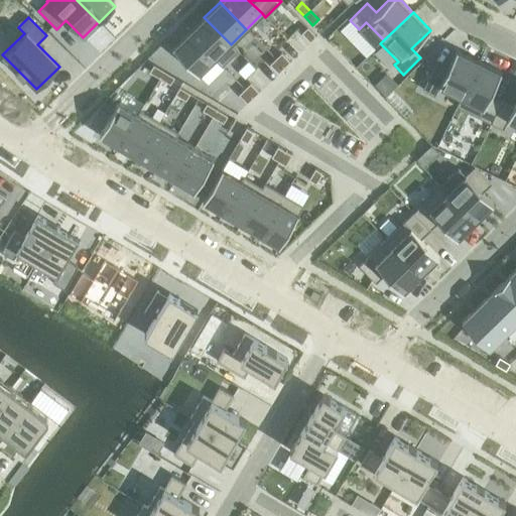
[(204,17),(188,32),(215,59),(222,67),(238,51),(231,44),(204,17)]
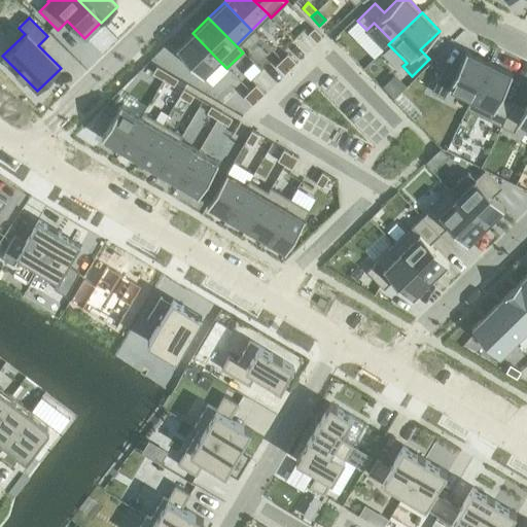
[(314,28),(308,34),(316,42),(322,37),(314,28)]
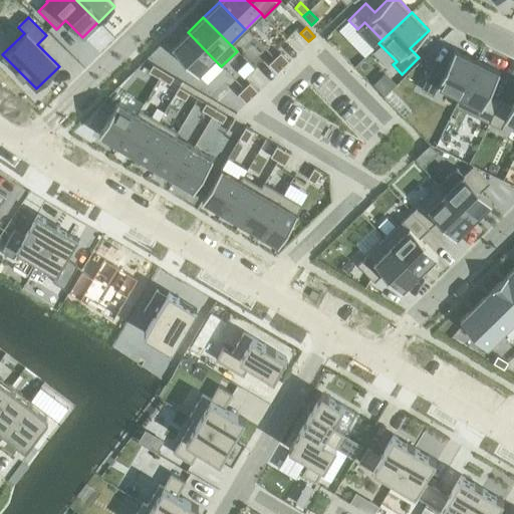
[(188,32),(172,47),(198,75),(214,59),(188,32)]
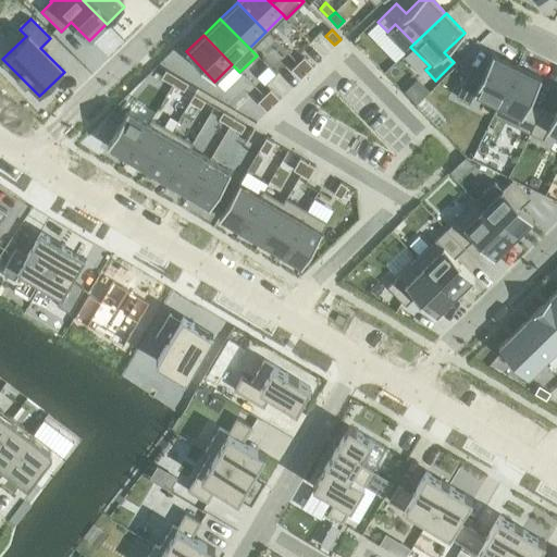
[(468,74),(456,97),(469,103),(473,94),(496,106),(492,114),(493,115),(517,66),(493,54),(480,79),(468,74)]
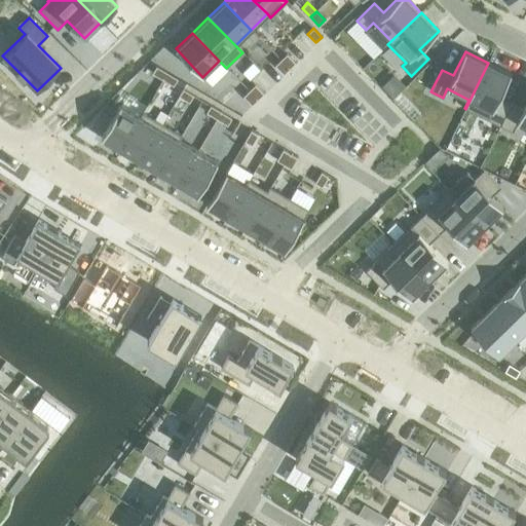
[(287,54),(280,60),(289,69),(295,63),(287,54)]
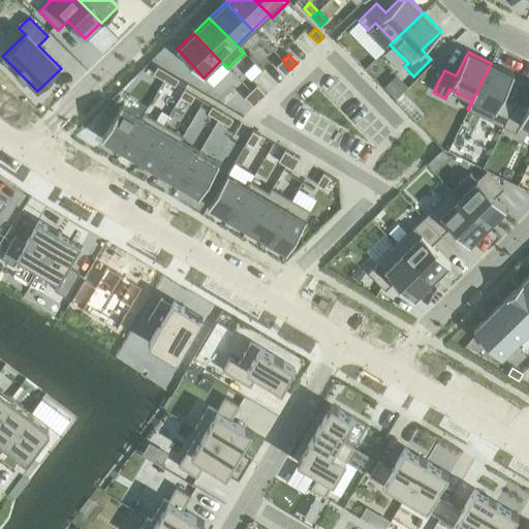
[(282,60),(276,66),(284,74),(290,69),(282,60)]
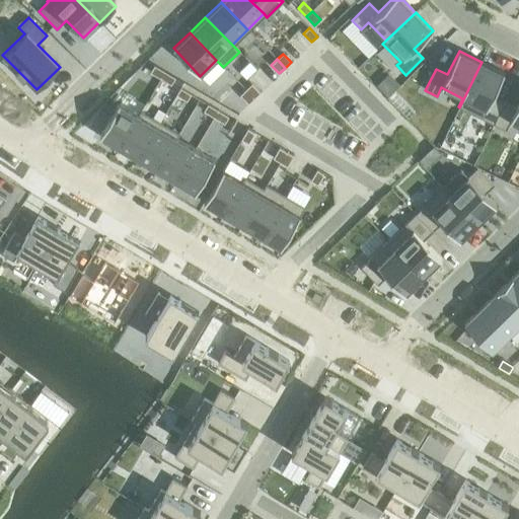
[(482,62),(459,107),(482,119),(493,124),(504,102),(493,96),(504,73),(482,62)]
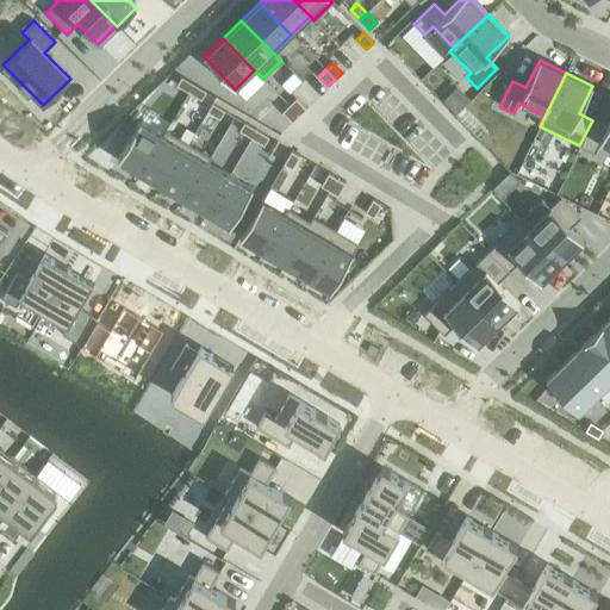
[(181,78),(176,85),(188,93),(193,85),(181,78)]
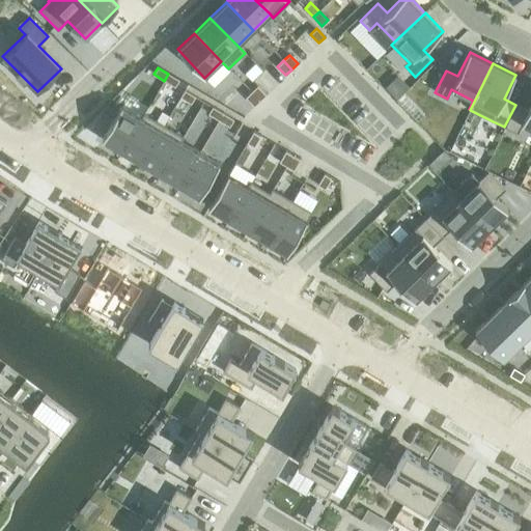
[(168,74),(164,81),(174,87),(178,80),(168,74)]
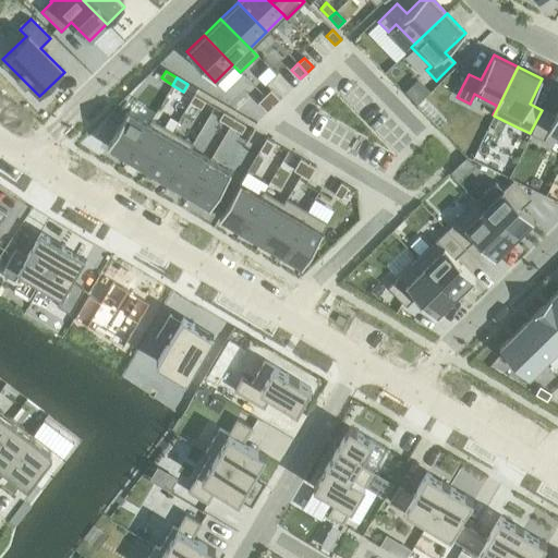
[(270,91),(264,96),(273,106),(279,99),(270,91)]
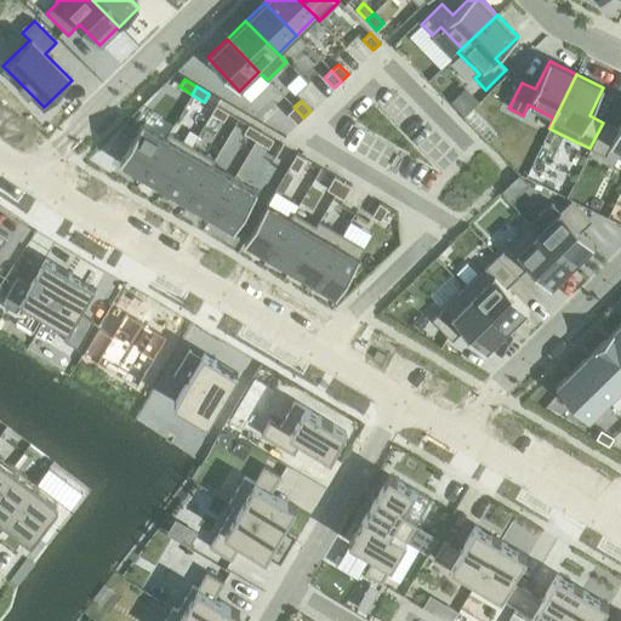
[(216,106),(210,114),(223,121),(228,113),(216,106)]
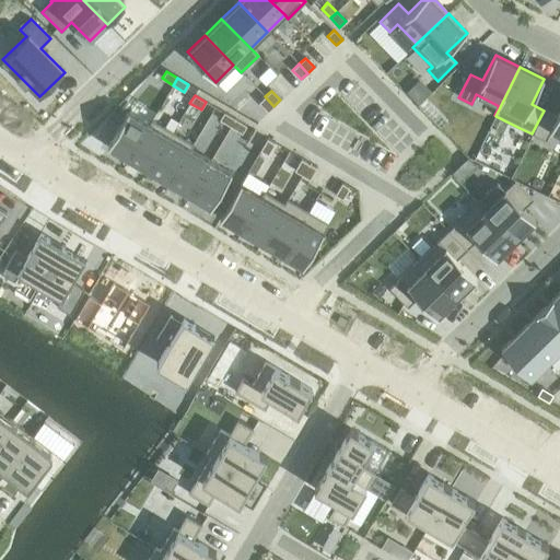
[(265,96),(258,103),(268,112),(273,106),(265,96)]
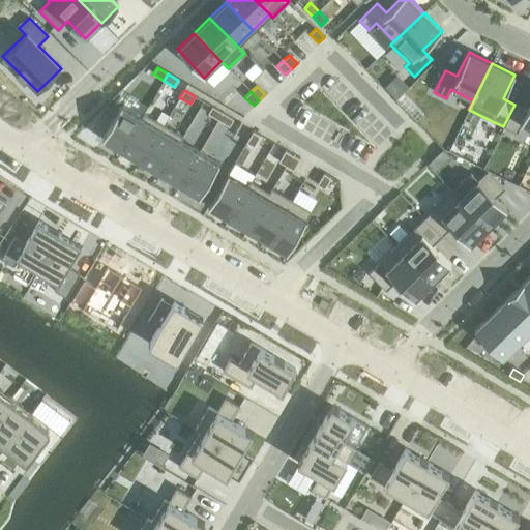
[(514,105),(504,127),(516,133),(520,124),(529,128),(529,102),(527,111),(514,105)]
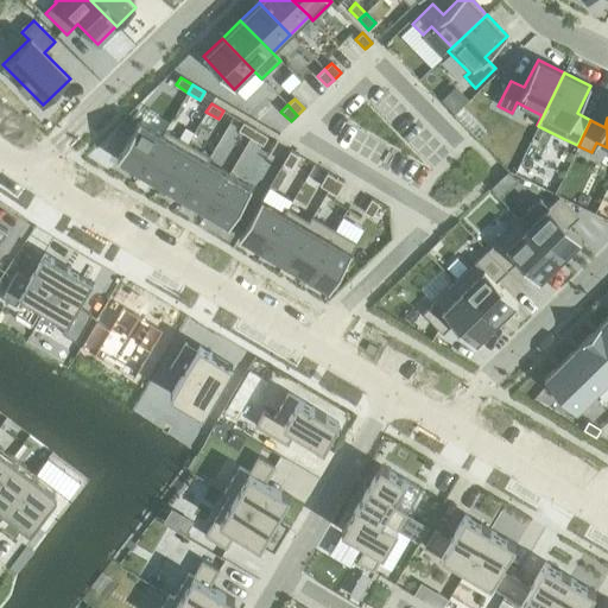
[(139,121),(116,160),(139,173),(162,135),(139,121)]
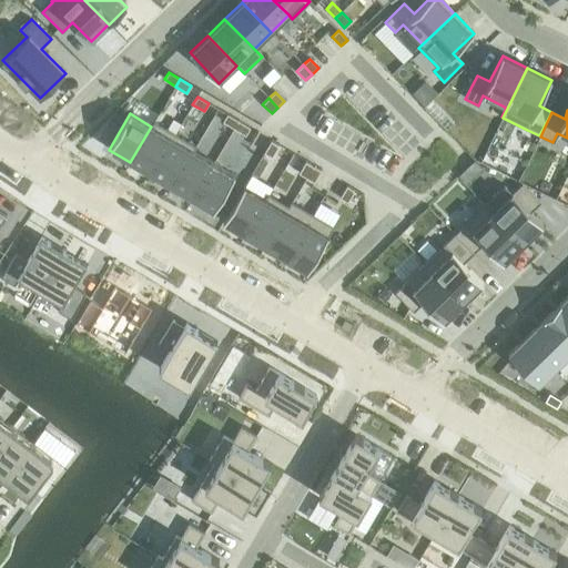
[(226,114),(222,122),(234,129),(239,121),(226,114)]
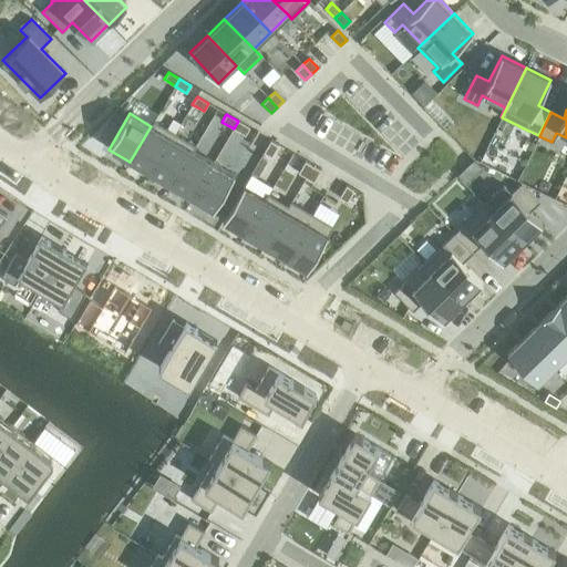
[(238,121),(234,129),(245,135),(249,127),(238,121)]
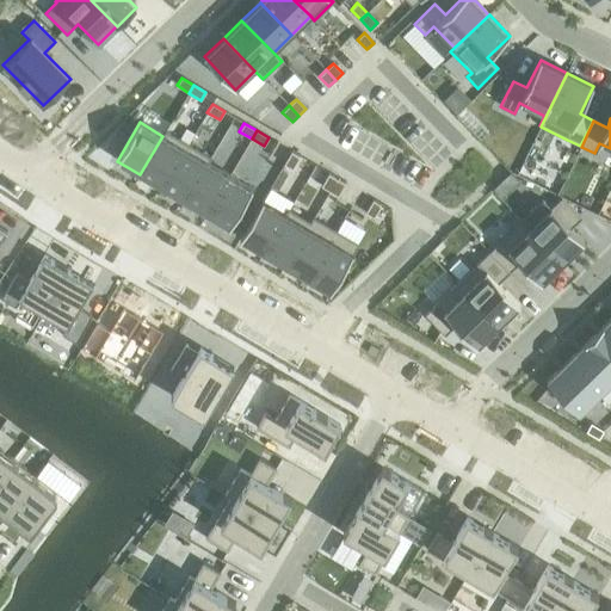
[(166,131),(140,174),(162,187),(189,144),(166,131)]
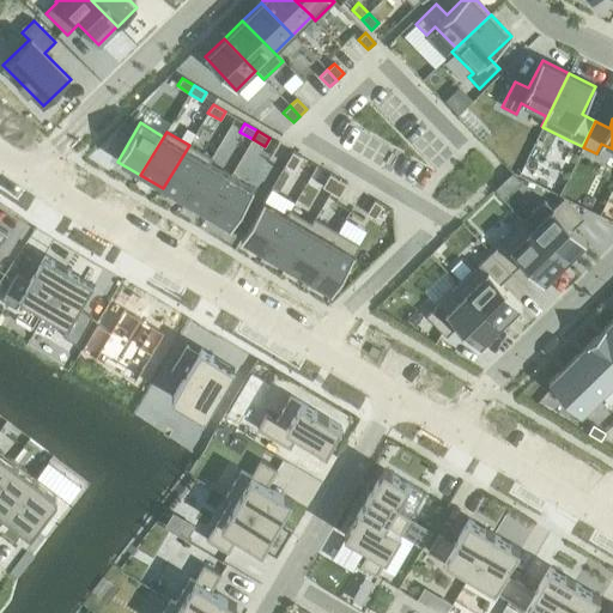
[(189,145),(163,188),(184,201),(208,163),(211,158),(189,145)]
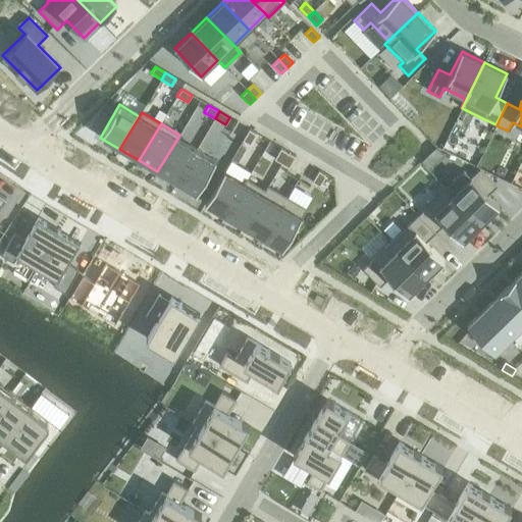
[(249,129),(243,141),(250,145),(256,134),(249,129)]
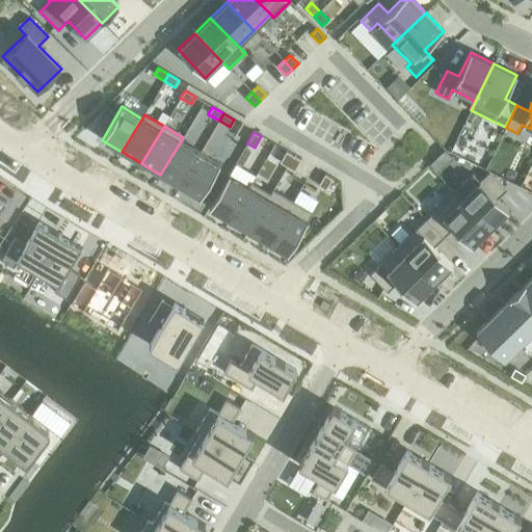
[(181,141),(160,175),(180,186),(200,153),(181,141)]
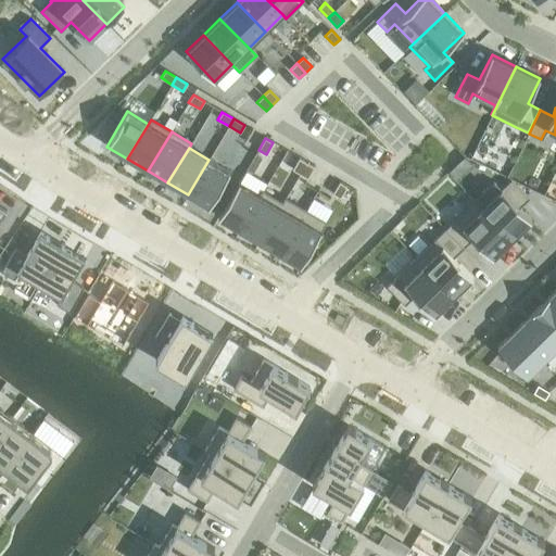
[(255,155),(247,169),(253,174),(262,159),(255,155)]
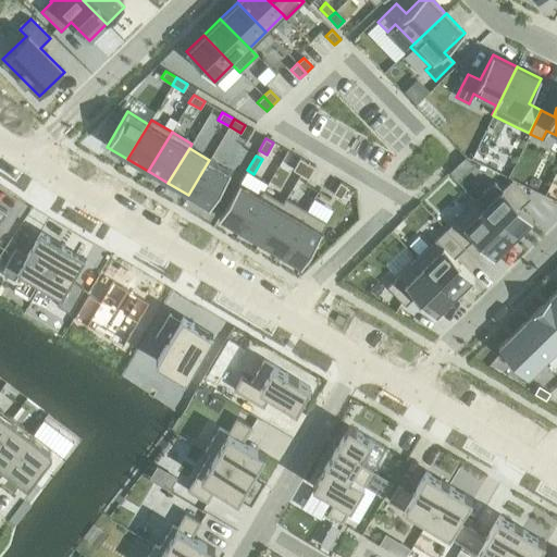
[(299,159),(293,170),(300,174),(307,163),(299,159)]
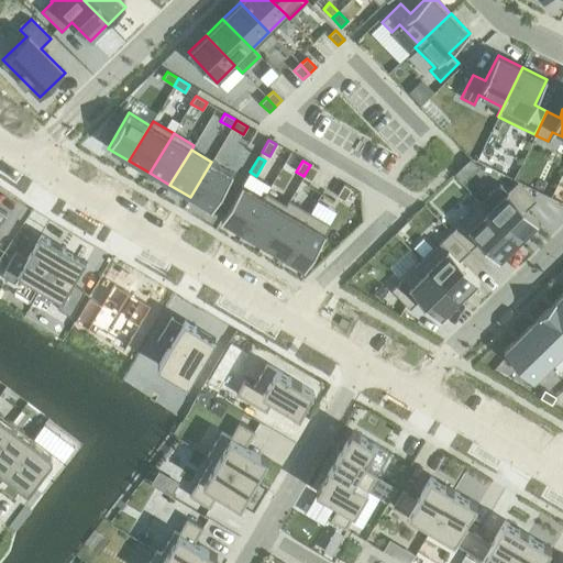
[(211,162),(190,197),(205,206),(211,210),(233,174),(211,162)]
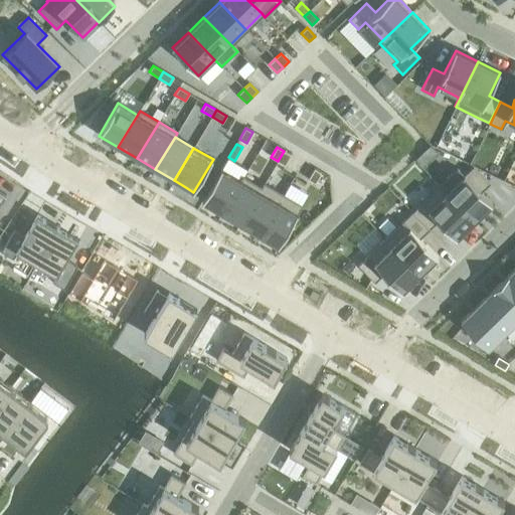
[(284,151),(278,161),(285,165),(291,155),(284,151)]
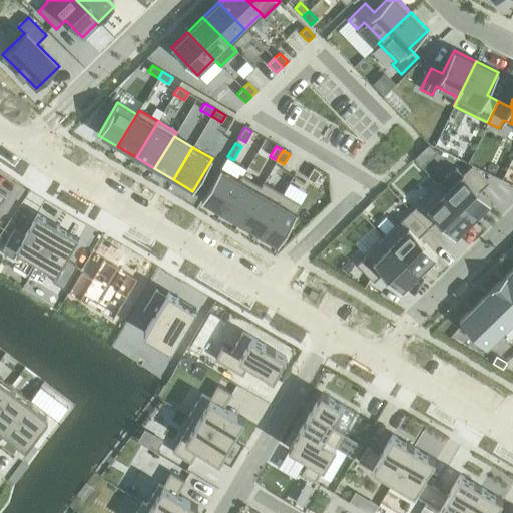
[(471,165),(444,192),(472,221),(490,203),(479,191),(488,182),(471,165)]
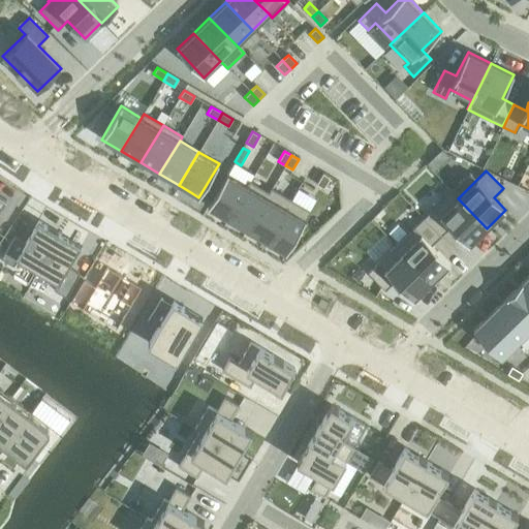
[(227,174),(207,207),(226,219),(247,185),(227,174)]
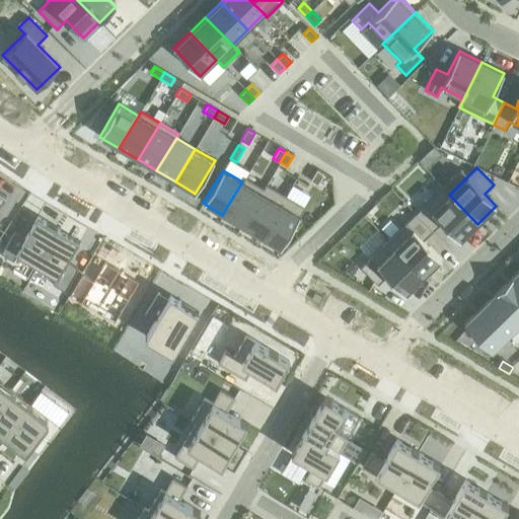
[(316,170),(310,180),(317,184),(323,174),(316,170)]
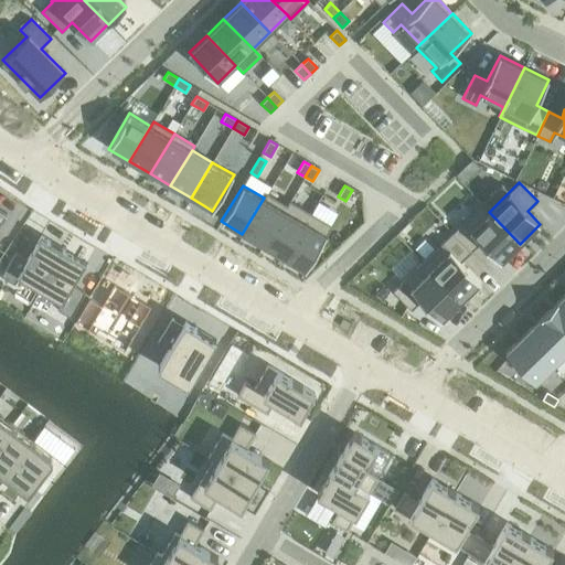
[(264,198),(242,234),(263,246),(290,201),(289,201),(287,205),(266,193),(264,198)]
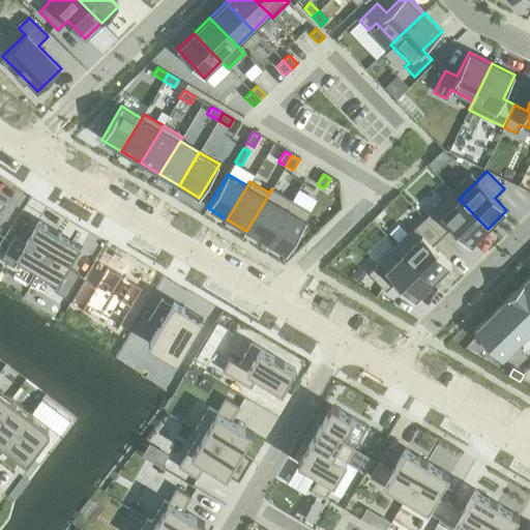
[(272,188),(246,231),(266,242),(291,200),(272,188)]
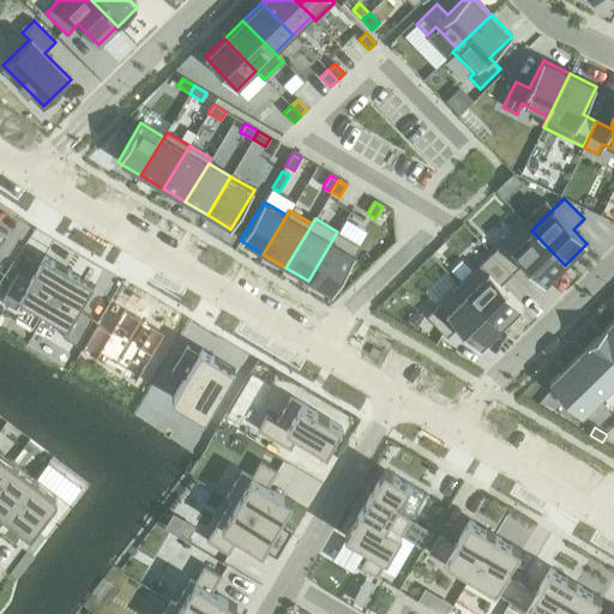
[(523,222),(492,253),(512,274),(523,263),(545,286),(565,265),(531,230),(523,222)]
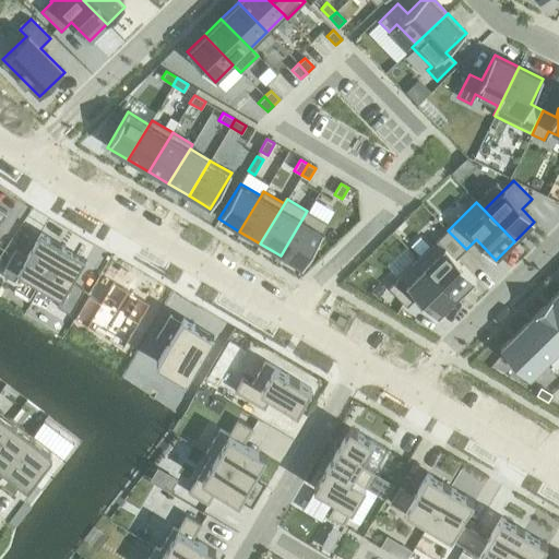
[(307,211),(281,256),(301,268),(329,223),(307,211)]
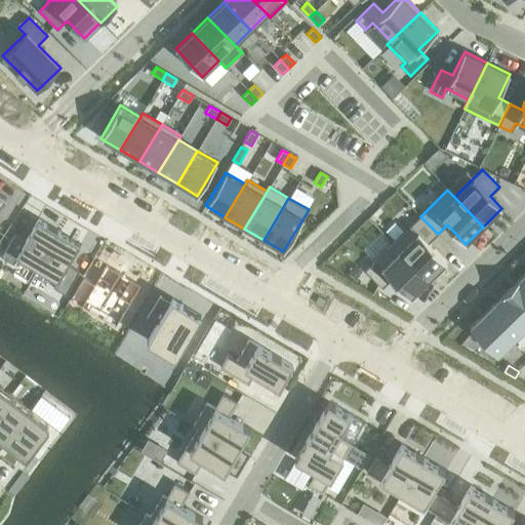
[(420,216),(392,244),(428,280),(446,263),(428,243),(438,234),(420,216)]
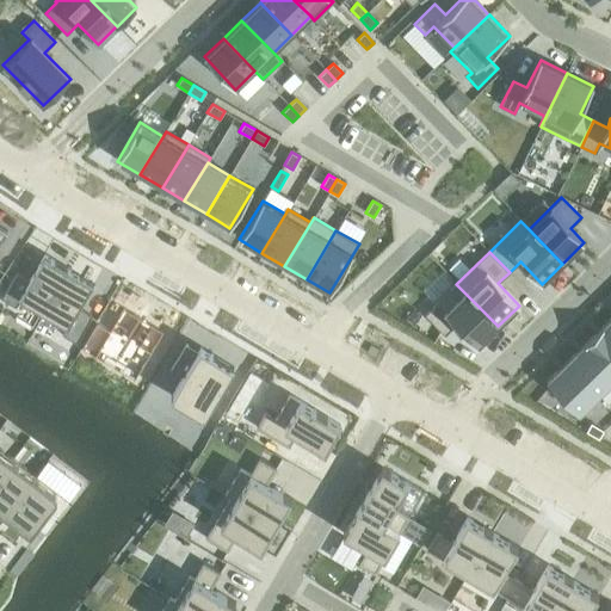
[(16,272),(0,298),(16,307),(19,300),(43,314),(68,270),(44,255),(29,281),(16,272)]
